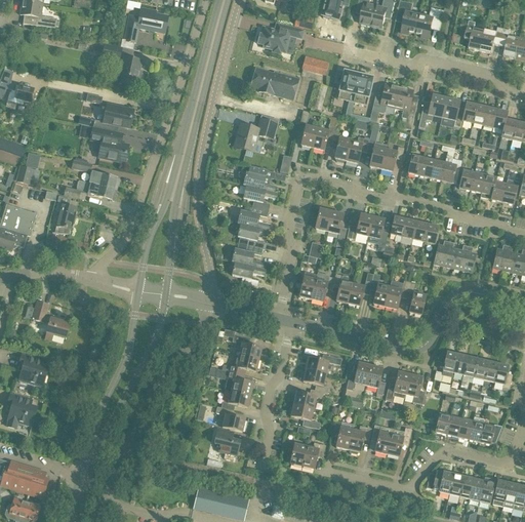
[(23,22),(55,27),(56,16),(41,14),(42,2),(29,0),(22,0),(19,12),(24,13),(23,22)]
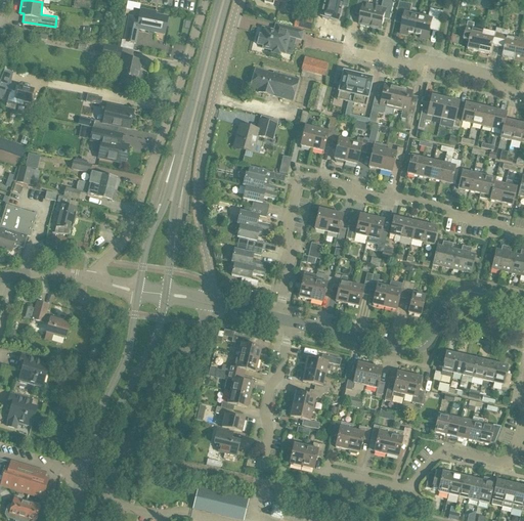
[(323,0),(321,13),(322,13),(322,15),(331,18),(332,15),(339,17),(342,3),(348,5),(349,0),(323,0)]
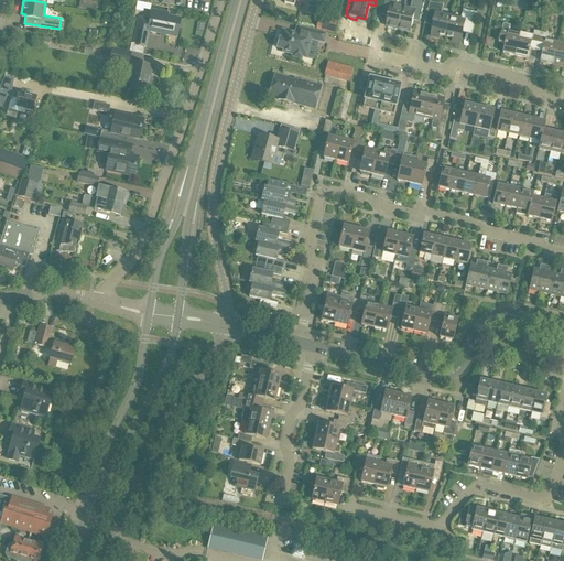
[(382,12),(389,13),(387,24),(399,27),(403,6),(397,3),(397,0),(384,0),(383,7),(382,12)]
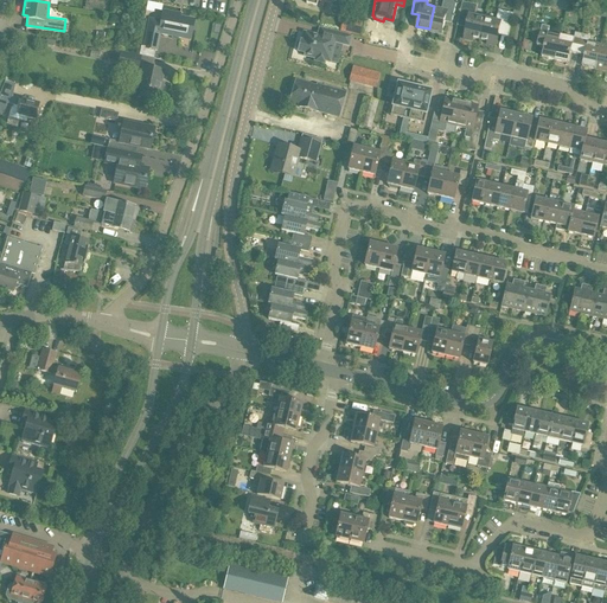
[(434,6),(429,29),(441,32),(445,15),(452,17),(455,2),(455,0),(443,0),(441,7),(434,6)]
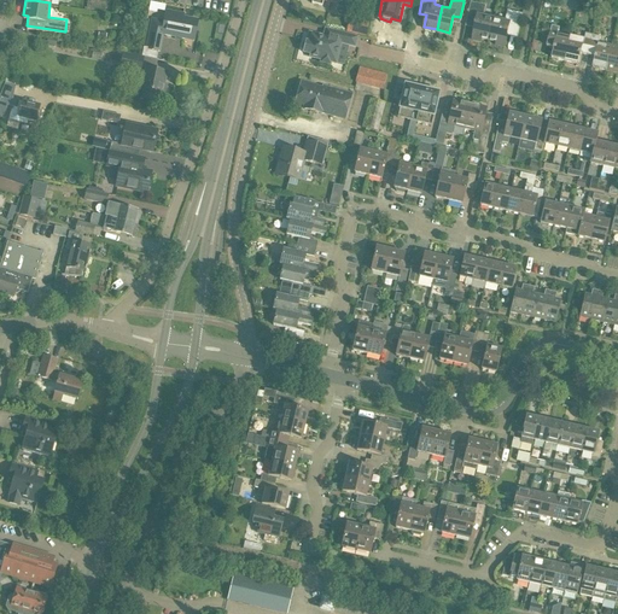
[(471,0),(466,19),(476,22),(474,25),(472,37),(482,39),(482,36),(489,37),(494,17),(483,15),(485,3),(476,0),(471,0)]
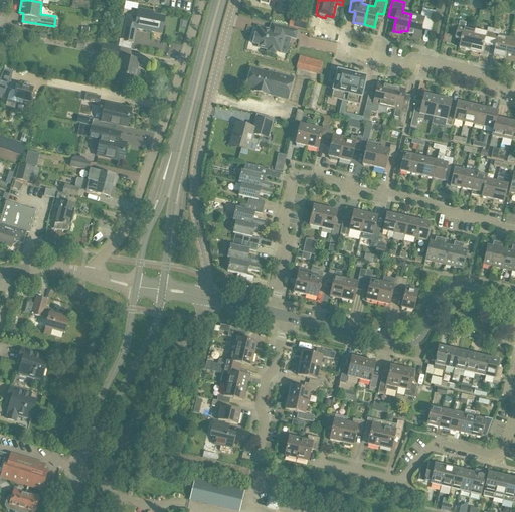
[(411,14),(407,31),(413,33),(413,35),(420,37),(423,27),(424,23),(432,24),(436,9),(422,6),(420,16),(411,14)]
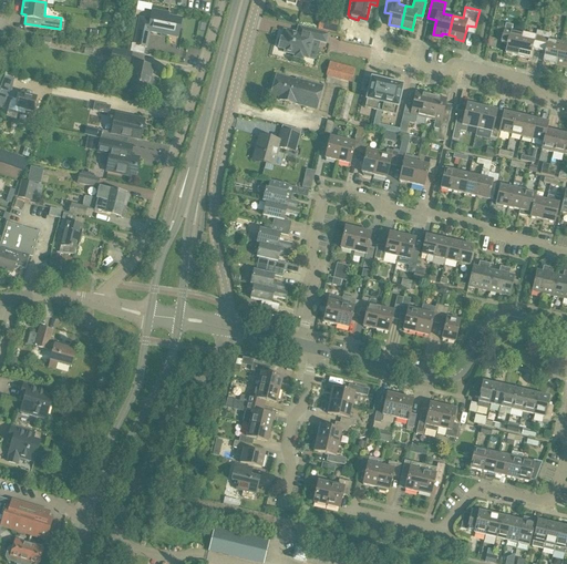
[(132,40),(130,49),(131,50),(143,52),(145,44),(148,29),(167,32),(168,30),(177,31),(181,17),(167,13),(167,10),(152,8),(152,10),(151,18),(140,16),(134,41),(132,40)]
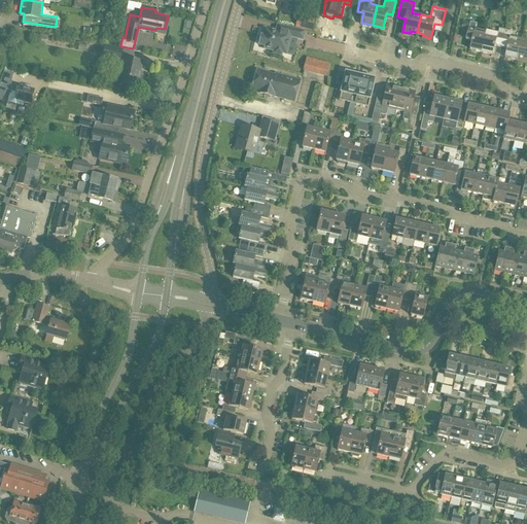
[(314,18),(299,13),(295,24),(311,28),(314,18)]
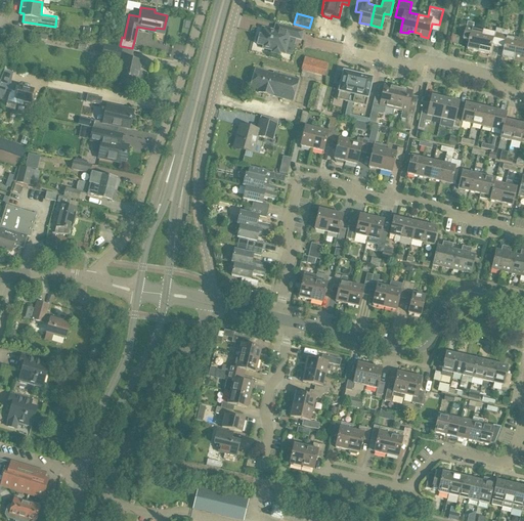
[(479,49),(484,28),(473,26),(474,20),(468,18),(464,37),(470,38),(468,47),(479,49)]
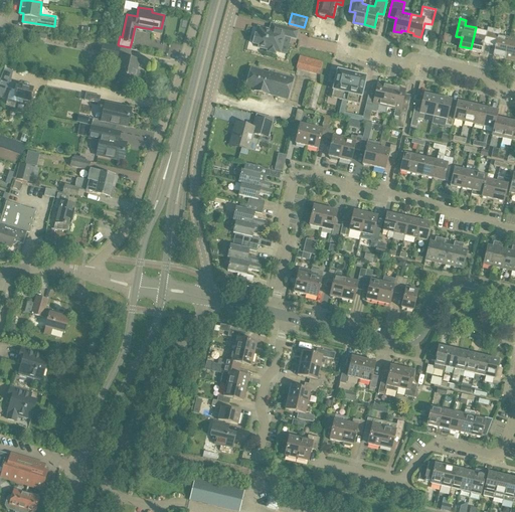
[(267,47),(267,50),(275,52),(276,49),(280,50),(284,34),(296,37),(298,28),(271,21),(269,28),(258,25),(255,32),(254,32),(254,34),(252,34),(251,38),(252,40),(252,41),(259,43),(258,45),(267,47)]
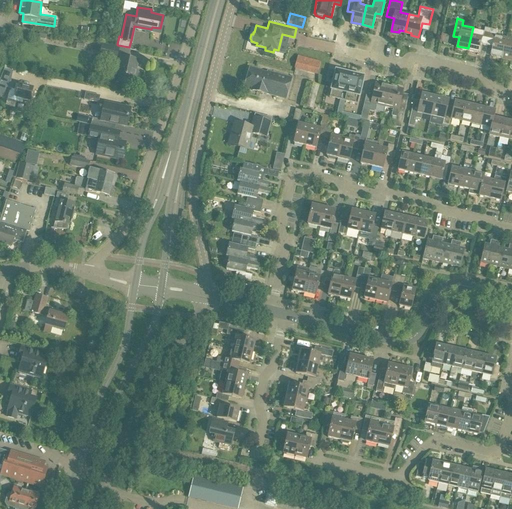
[(481,43),(487,44),(491,26),(485,25),(484,30),(473,27),(468,48),(479,51),(481,43)]
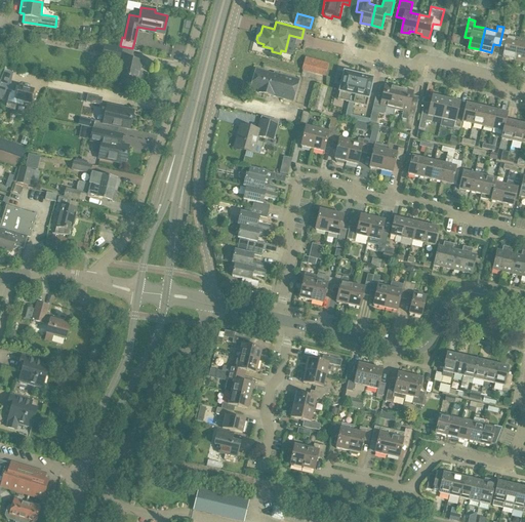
[(503,55),(514,57),(520,36),(509,33),(510,29),(503,27),(499,45),(506,46),(503,55)]
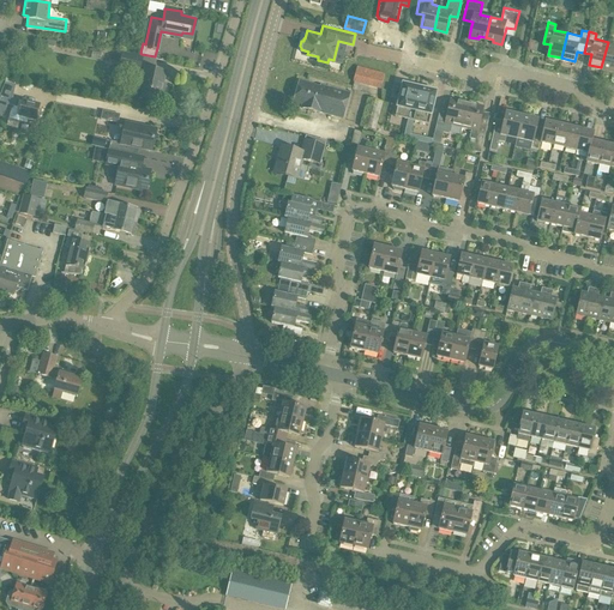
[(601,67),(613,70),(613,43),(608,42),(601,67)]
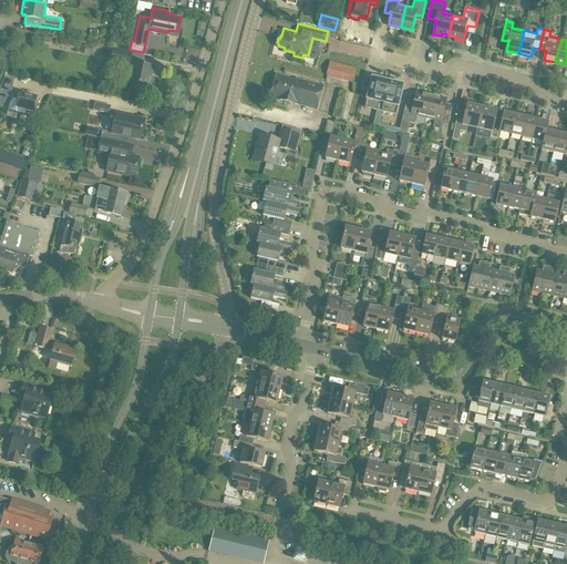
[(130,49),(113,45),(110,58),(109,62),(117,64),(119,60),(133,63),(127,88),(148,92),(151,82),(148,82),(153,64),(142,62),(142,59),(130,57),(131,50),(130,49)]
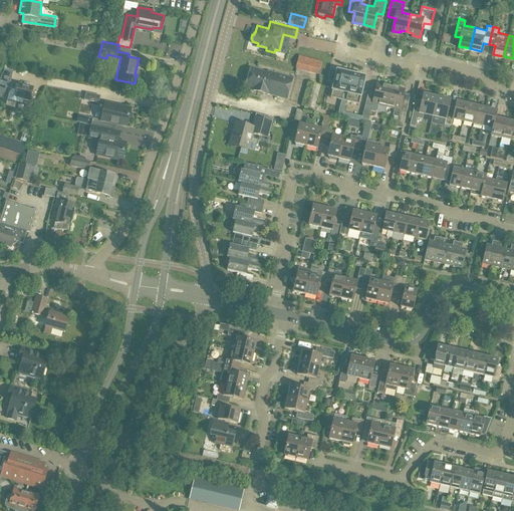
[(298,51),(294,67),(317,74),(322,58),(298,51)]
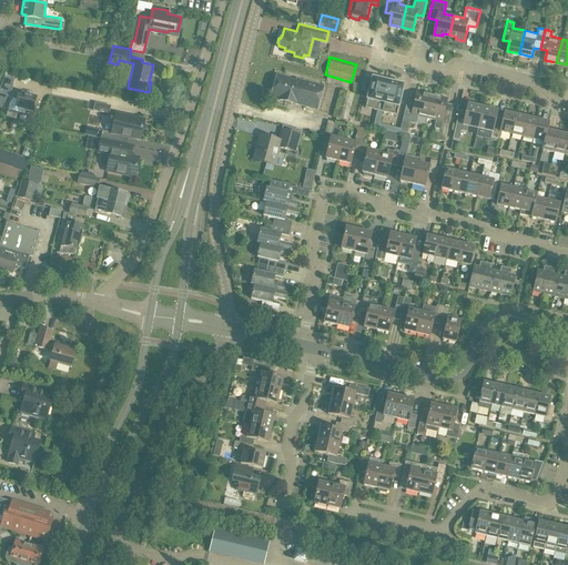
[(294,101),(316,107),(323,83),(296,77),(295,79),(276,73),(272,92),(281,94),(280,98),(294,102),(294,101)]
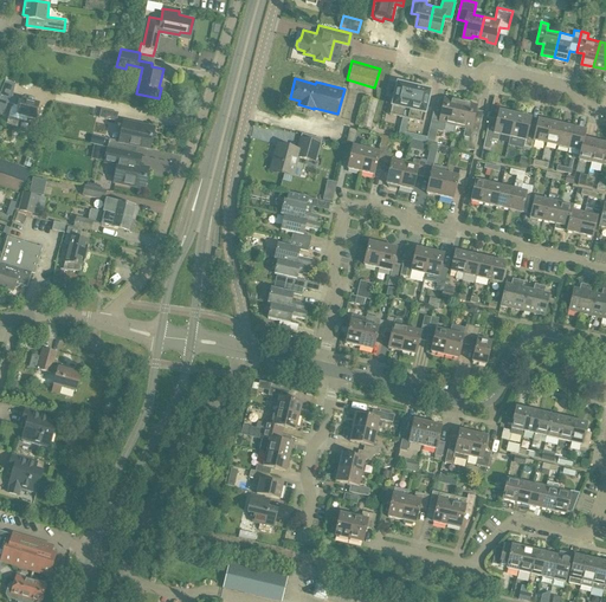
[(5,79),(0,89),(0,109),(4,111),(7,101),(13,102),(11,105),(8,114),(26,118),(27,115),(34,116),(38,102),(21,97),(12,95),(14,81),(5,79)]
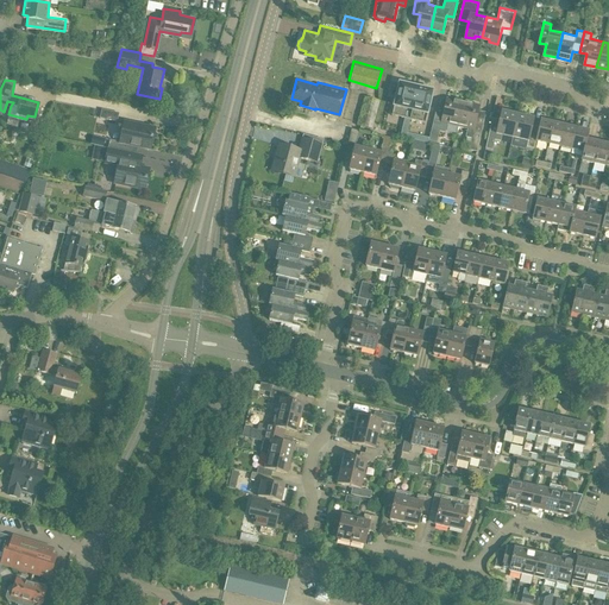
[(400,136),(403,136),(415,84),(408,83),(408,81),(401,80),(401,82),(399,81),(391,114),(405,117),(400,136)]
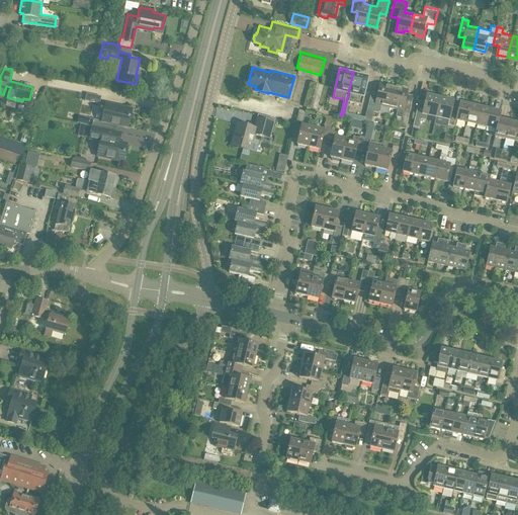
[(350,117),(358,119),(363,120),(364,116),(346,111),(348,100),(361,103),(367,76),(353,72),(343,115),(350,117)]
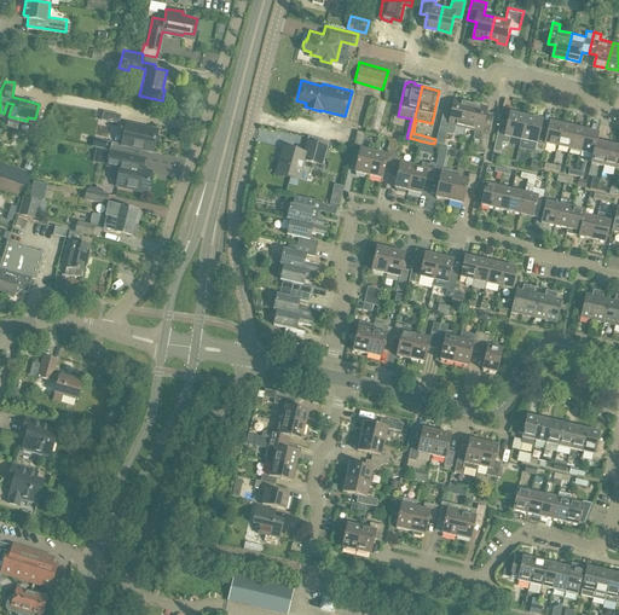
[(386,100),(385,99),(370,96),(362,125),(377,128),(386,100)]
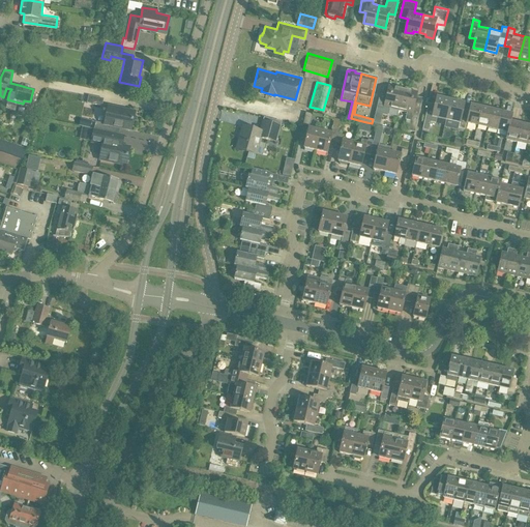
[(389,107),(398,108),(403,86),(402,86),(402,85),(395,83),(395,84),(388,83),(386,93),(379,92),(373,122),(380,124),(382,112),(387,113),(389,107)]
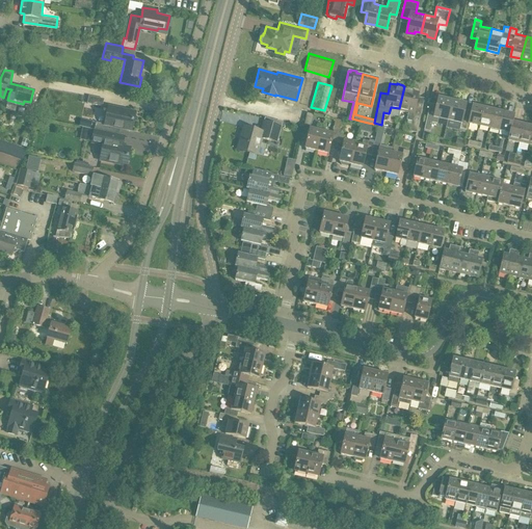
[(409,129),(417,130),(423,102),(417,101),(419,89),(411,88),(411,87),(405,85),(405,86),(404,86),(399,108),(408,110),(406,117),(411,118),(409,129)]
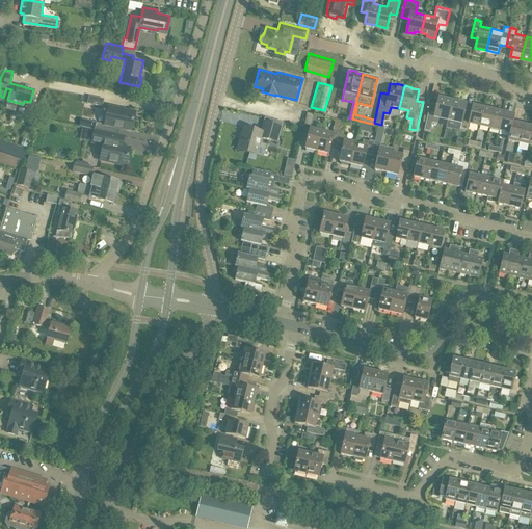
[(87,101),(102,104),(104,97),(88,94),(84,93),(82,99),(87,100),(87,101)]
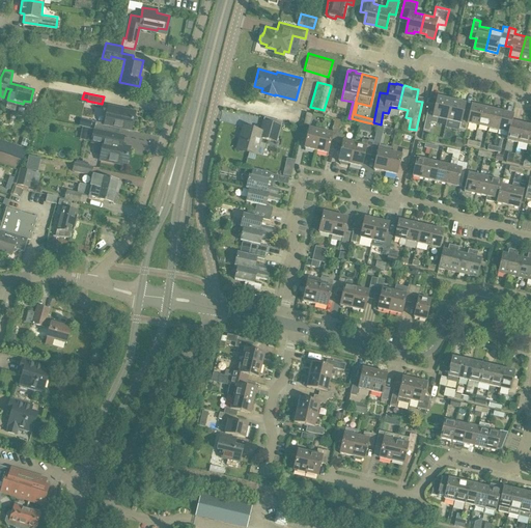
[(426,113),(423,128),(429,130),(431,120),(437,121),(438,116),(446,118),(451,99),(437,95),(436,103),(432,113),(426,111),(426,113)]
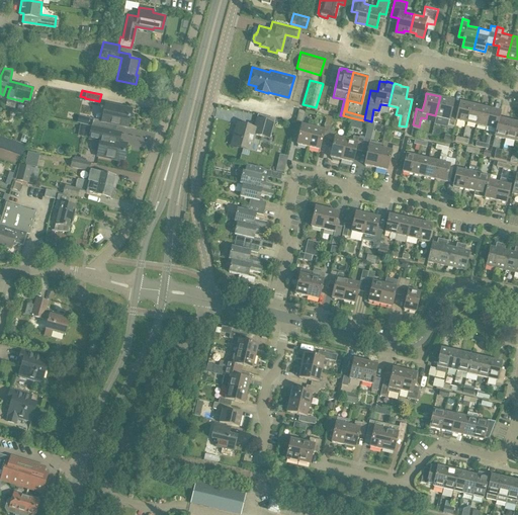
[(454,124),(455,118),(457,109),(451,108),(453,99),(440,96),(435,115),(448,118),(447,123),(454,124)]
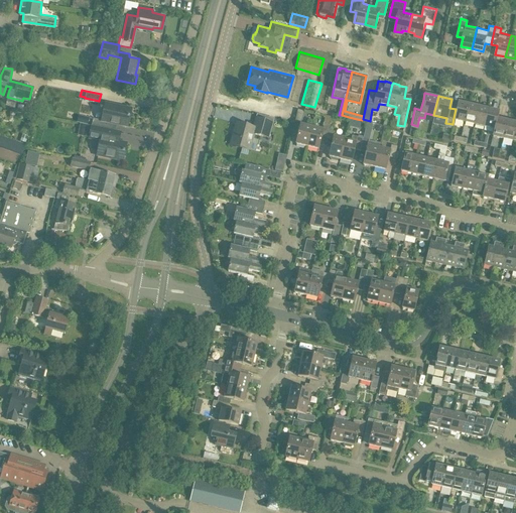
[(454,118),(464,121),(468,103),(458,101),(456,109),(454,118)]
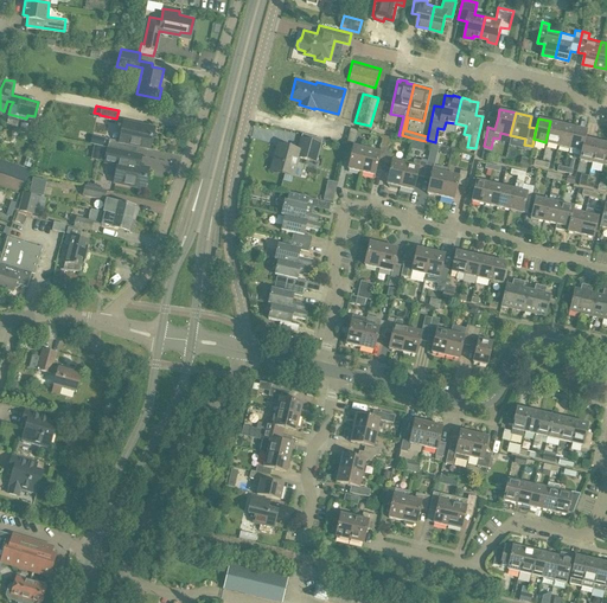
[(153,126),(123,120),(120,140),(108,138),(107,145),(100,143),(135,152),(136,145),(148,147),(153,126)]
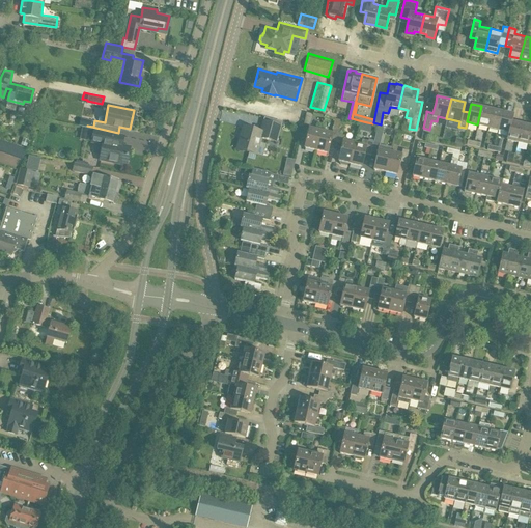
[(477,124),(487,127),(492,108),(481,106),(477,124)]
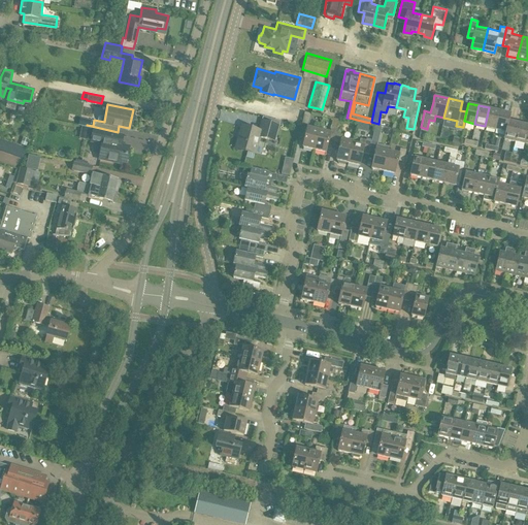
[(485,126),(495,128),(499,110),(489,107),(485,126)]
